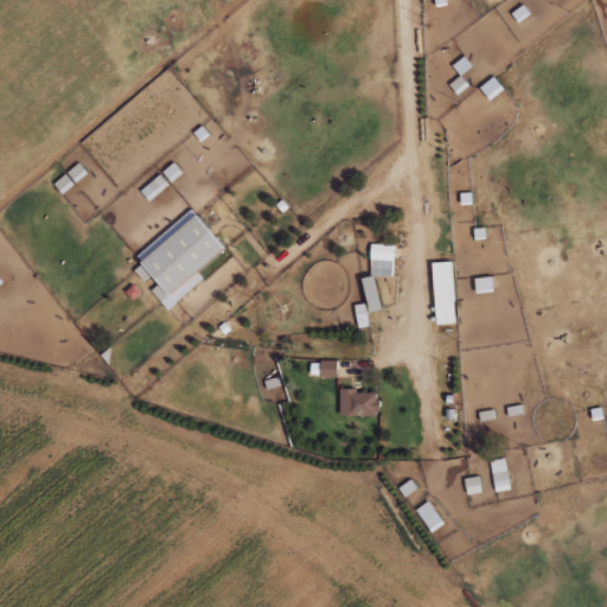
[(461,76),(473,66),(465,56),(453,65),(461,76)]
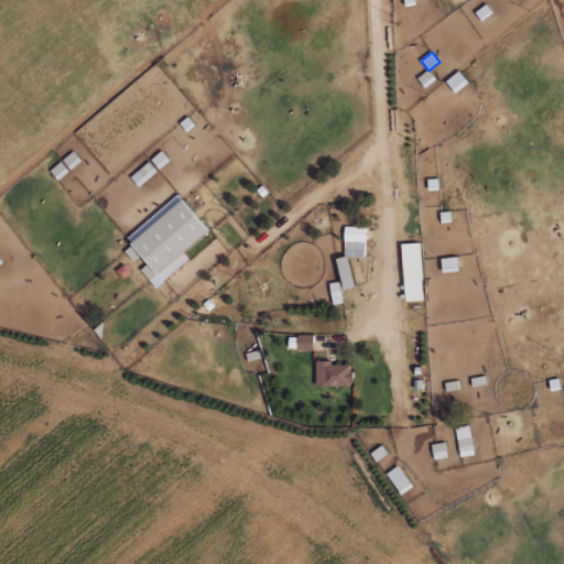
[(436,80),(430,69),(418,78),(424,88),(436,80)]
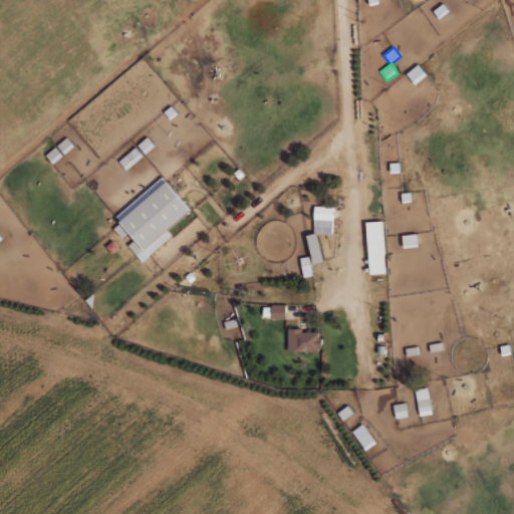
[(416,85),(428,75),(419,64),(407,73),(416,85)]
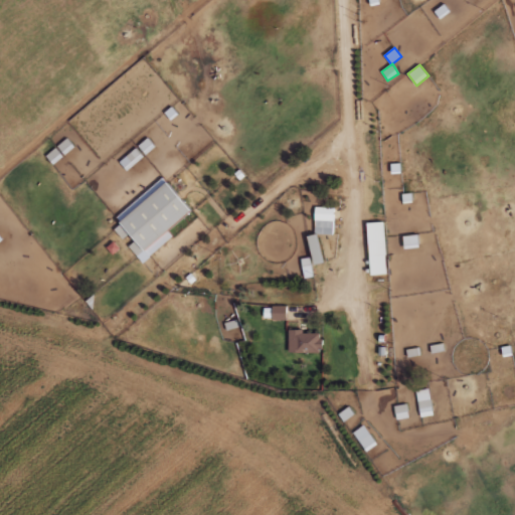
[(52,164),(73,147),(66,138),(56,147),(46,156),(52,164)]
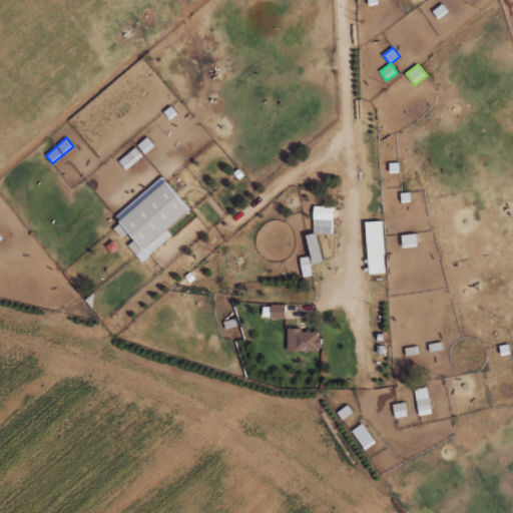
[(145,154),(154,146),(146,137),(137,145),(145,154)]
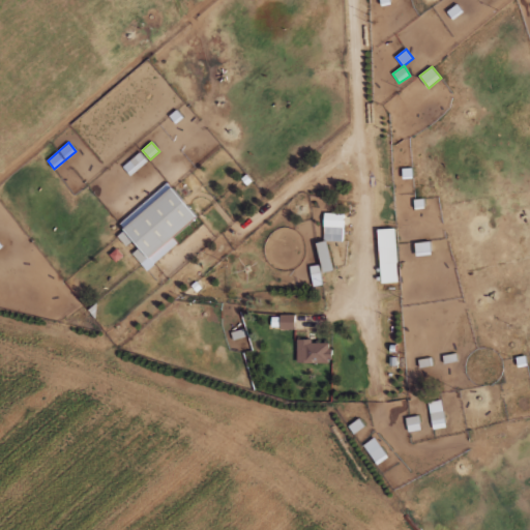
[(148,162),(140,152),(122,167),(130,176),(148,162)]
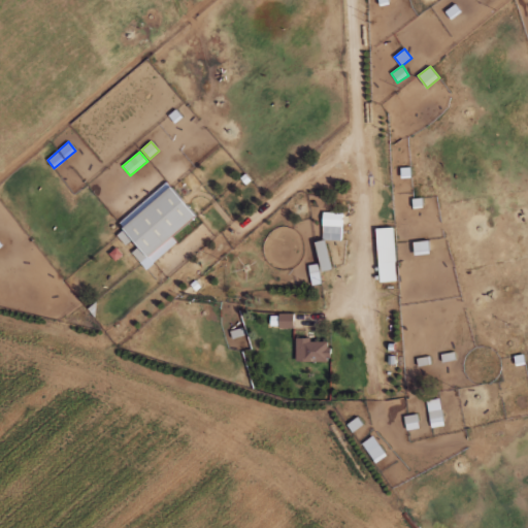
[(140,212),(137,208),(120,223),(125,229),(117,235),(126,246),(134,239),(139,246),(132,253),(145,269),(177,243),(172,236),(197,217),(173,187),(140,212)]
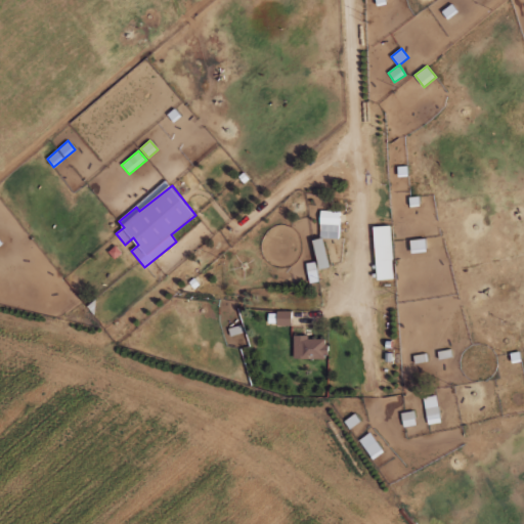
[(339,211),(320,211),(319,238),(339,238),(339,211)]
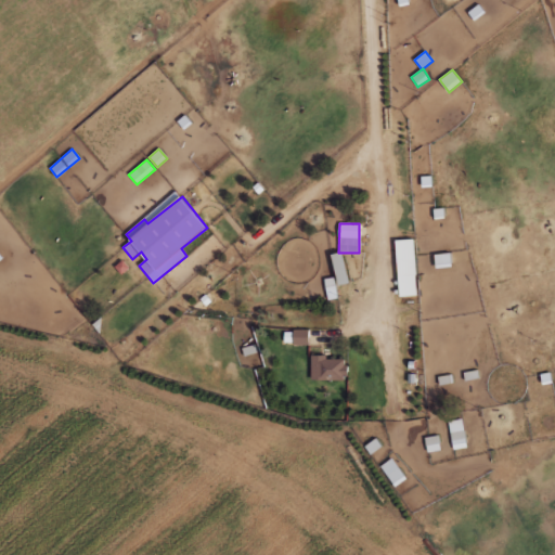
[(414,240),(397,240),(399,296),(416,296),(414,240)]
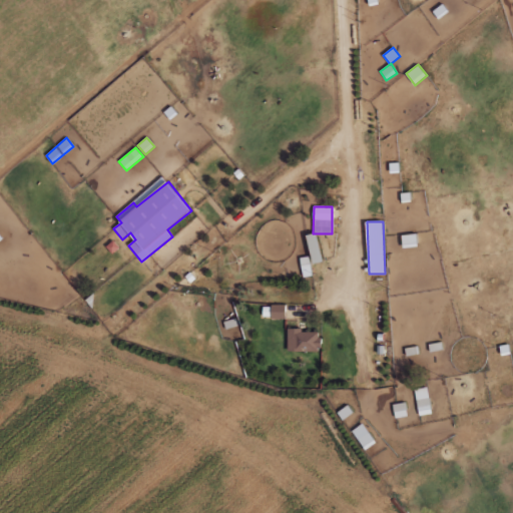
[(307,235),(314,265),(324,263),(317,233),(307,235)]
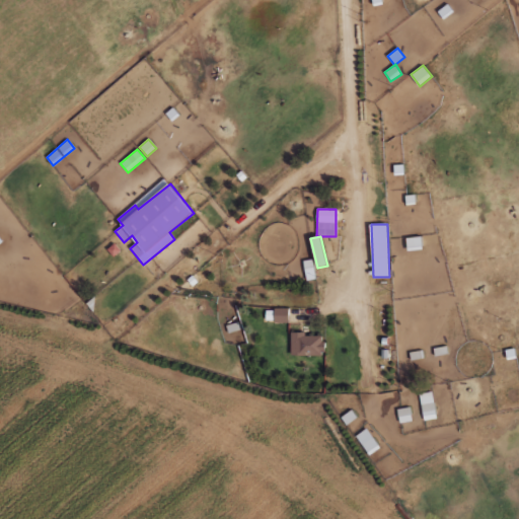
[(406,238),(408,251),(423,249),(422,236),(406,238)]
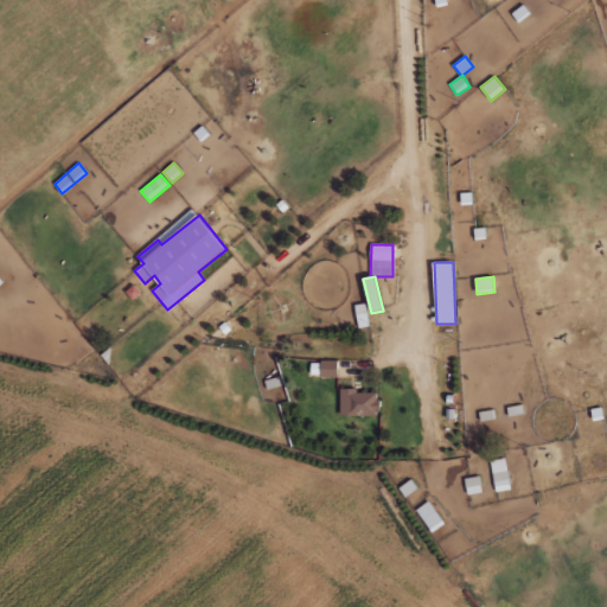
[(355,305),(357,328),(369,327),(366,304),(355,305)]
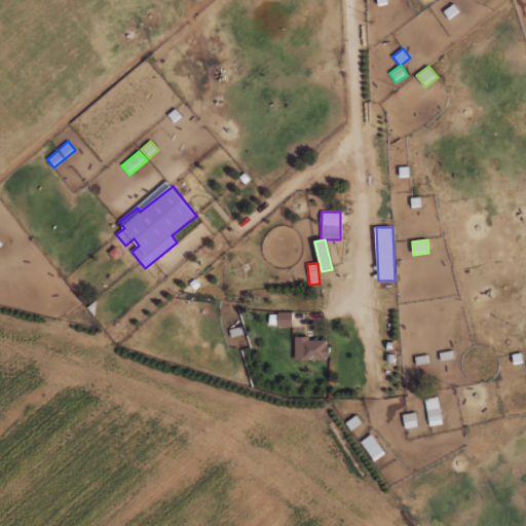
[(293,313),(278,312),(278,327),(292,327),(293,313)]
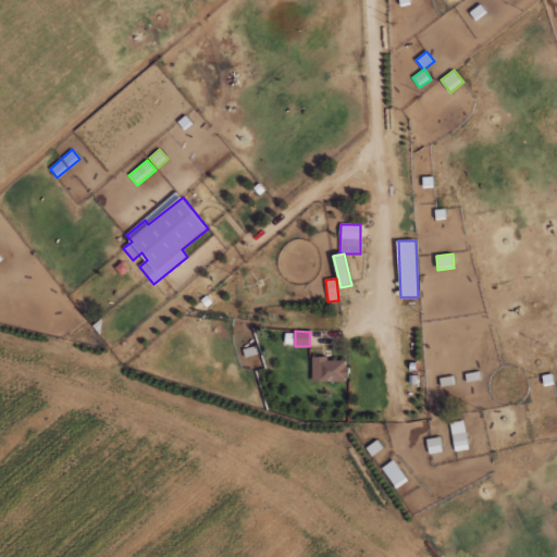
[(245,358),(258,354),(256,346),(243,349),(245,358)]
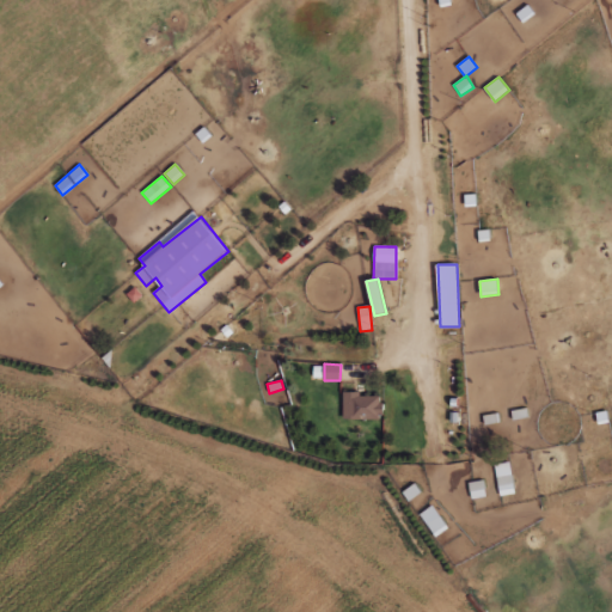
[(343,420),(383,418),(381,396),(360,396),(360,391),(343,392),(343,420)]
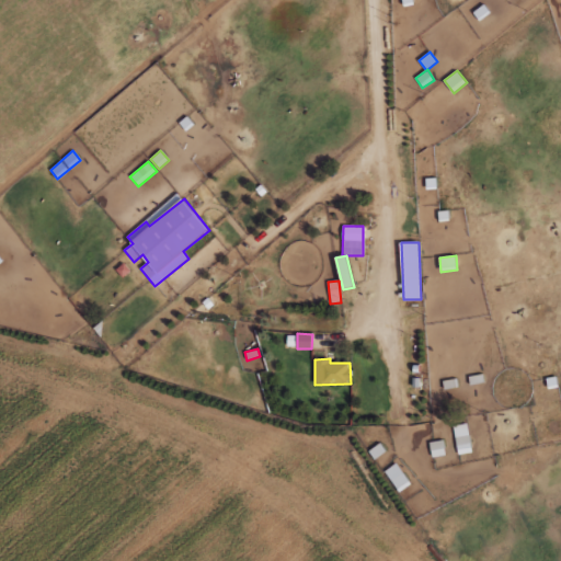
[(470,385),(483,382),(482,375),(469,376),(470,385)]
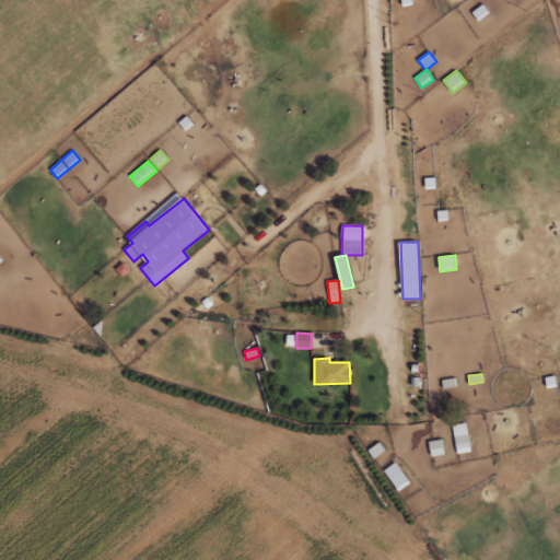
[(443,389),(457,386),(455,378),(442,381),(443,389)]
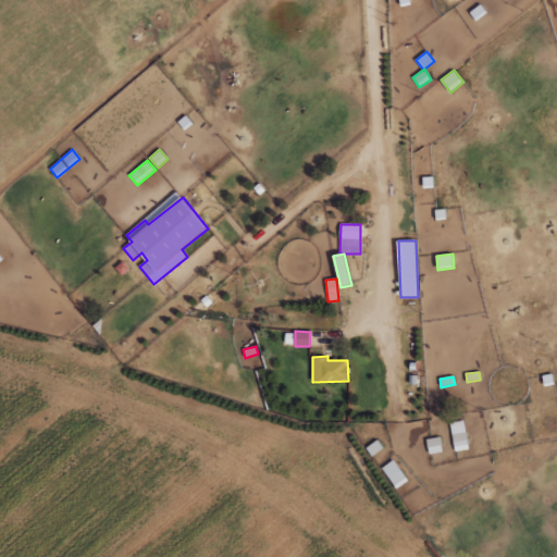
[(454,452),(468,449),(465,420),(450,422),(454,452)]
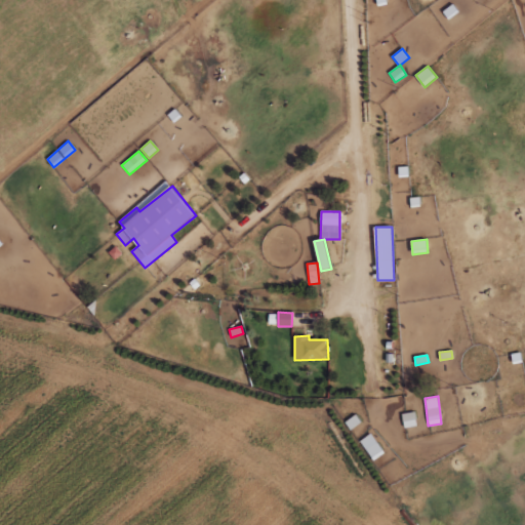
[(416,427),(414,411),(402,413),(404,429),(416,427)]
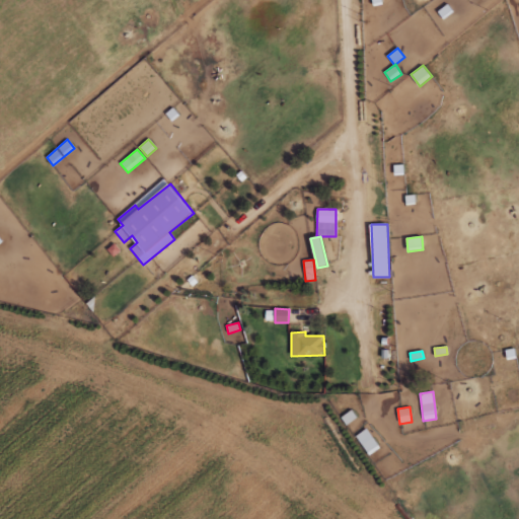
[(347,425),(357,418),(352,410),(341,417),(347,425)]
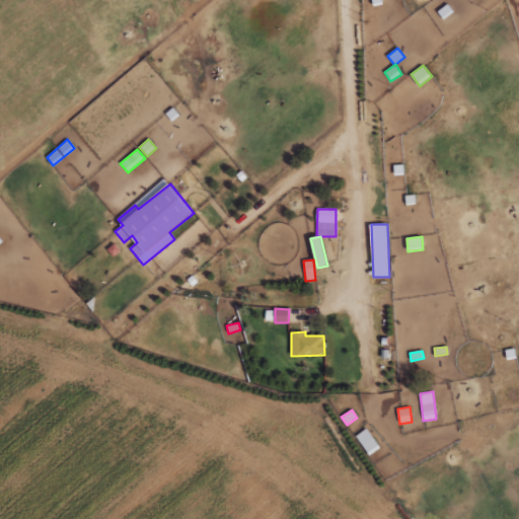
[(380,448),(366,428),(355,436),(369,455),(380,448)]
